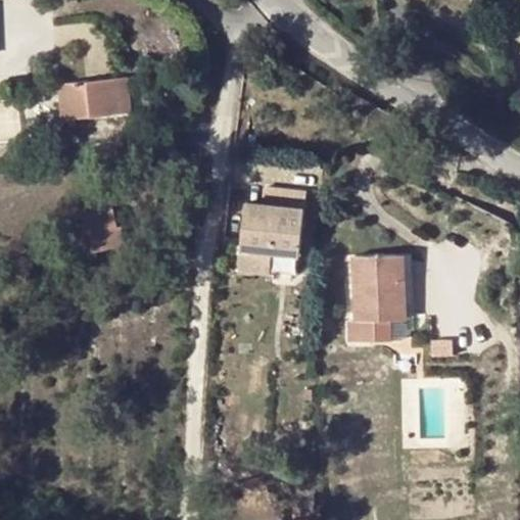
[(67,81),(69,116),(87,115),(126,112),(125,95),(124,76),(97,79),(67,81)]
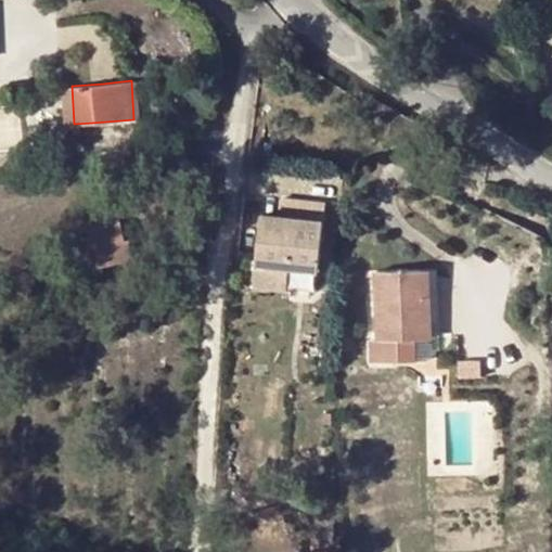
[(132,101),(133,119),(142,118),(140,80),(131,80),(132,101)]
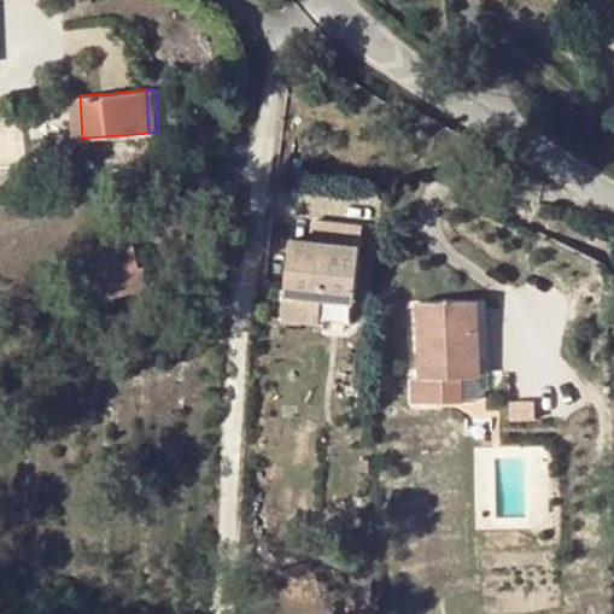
[(62,164),(62,179),(72,177),(72,164),(62,164)]
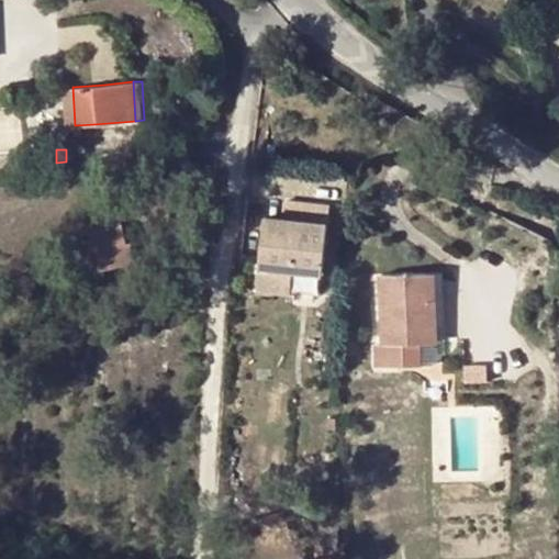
[(261,220),(256,271),(288,275),(320,278),(326,210),(283,204),(281,222),(261,220)]
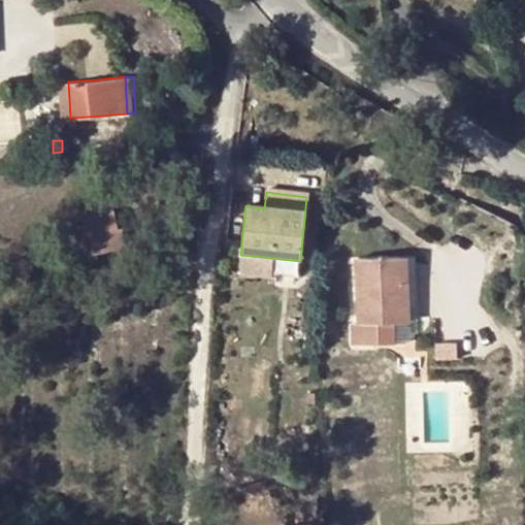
[(80,210),(91,256),(124,249),(120,230),(115,231),(108,204),(80,210)]
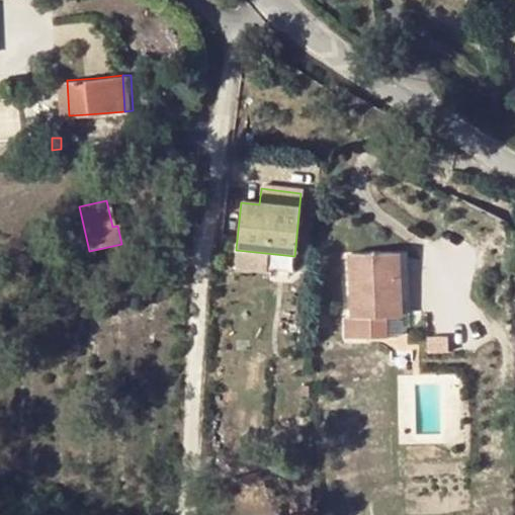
[(264,272),(265,253),(236,250),(235,269),(250,270),(264,272)]
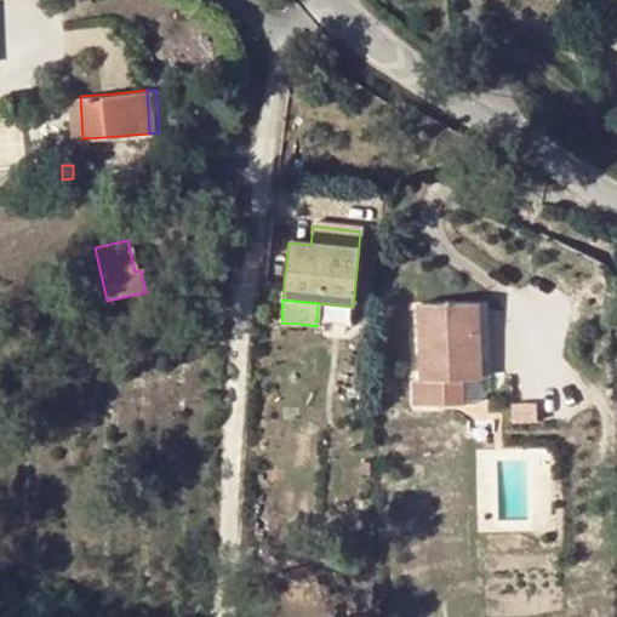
[(417,306),(420,349),(469,361),(467,307),(467,306),(417,306)]
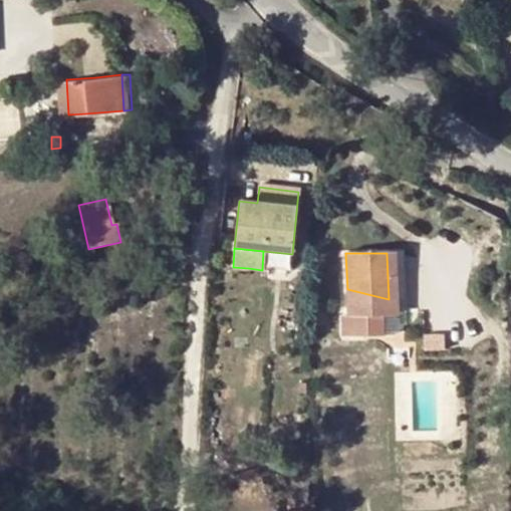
[(389,299),(347,289),(348,340),(371,339),(371,324),(370,319),(389,319),(390,314),(389,299)]
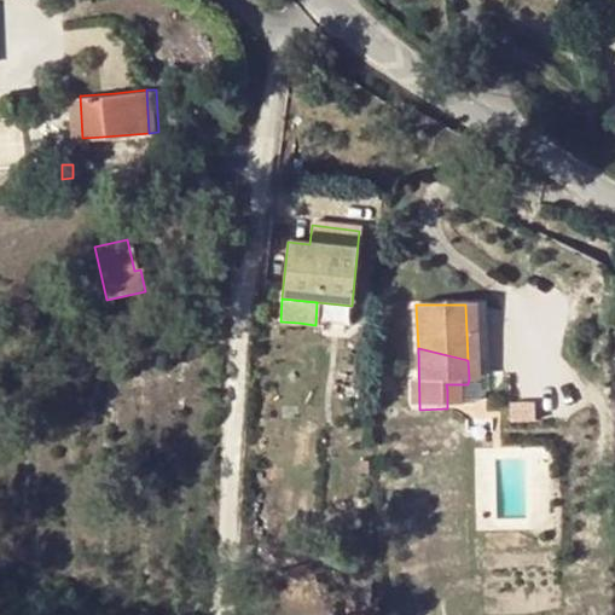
[(521,411),(506,411),(506,424),(521,424),(521,411)]
